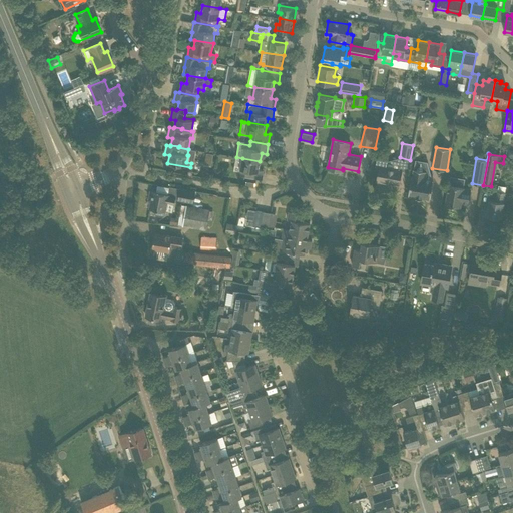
[(259,169),(260,161),(242,158),(236,157),(233,170),(240,171),(239,176),(262,180),(264,170),(259,169)]
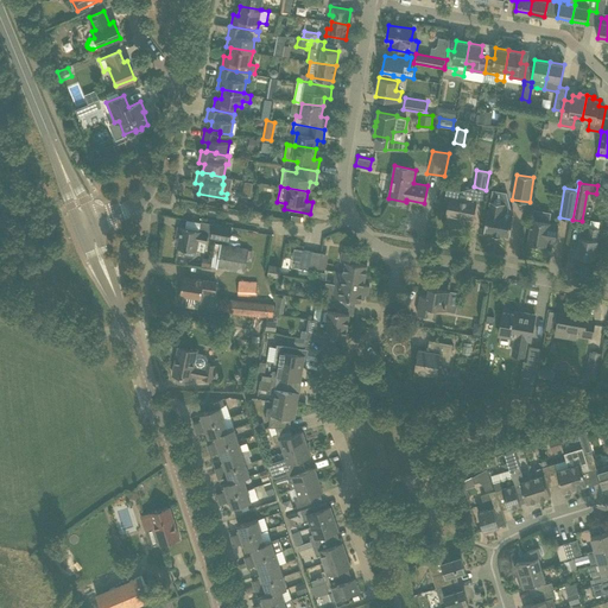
[(476,202),(457,200),(458,191),(447,189),(444,198),(449,200),(447,215),(473,220),(476,202)]
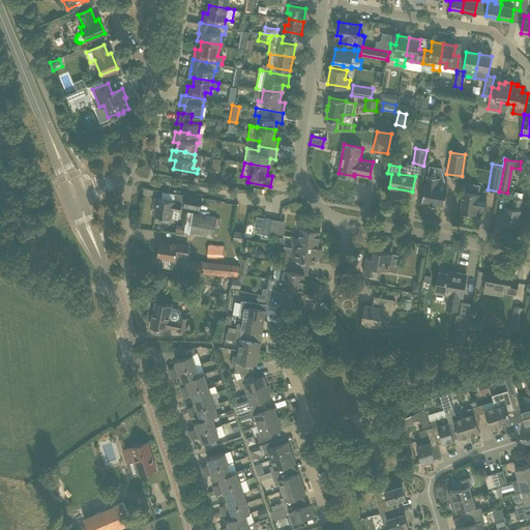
[(444,205),(447,186),(438,185),(440,177),(428,175),(425,183),(422,201),(431,203),(430,204),(436,205),(436,204),(444,205)]
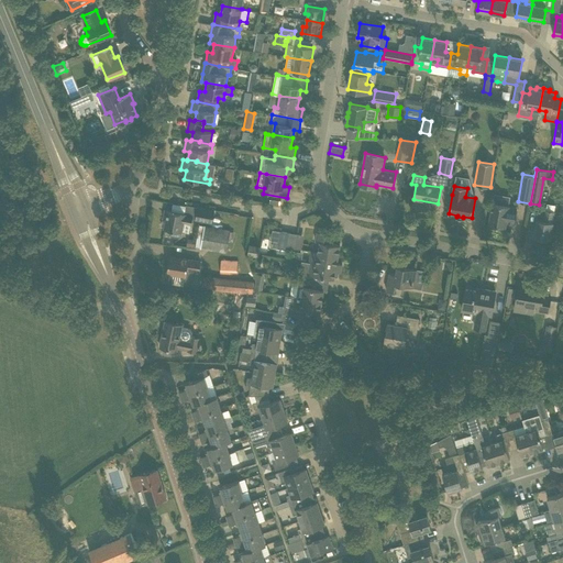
[(509,206),(493,202),(489,224),(505,228),(506,222),(514,224),(517,208),(509,207),(509,206)]
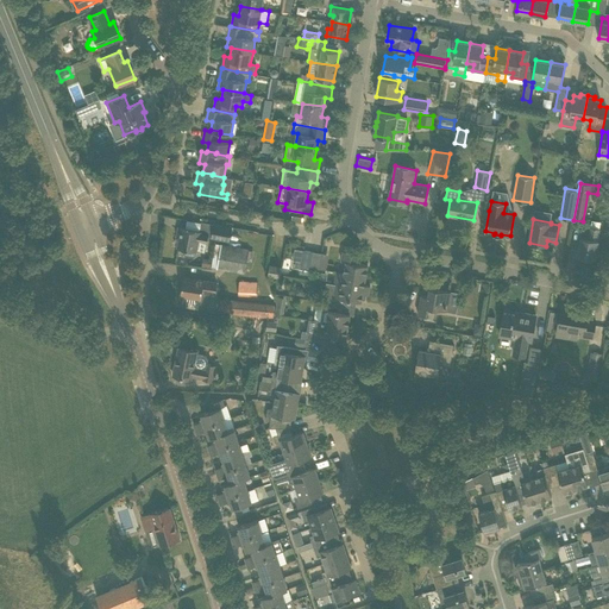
[(230,240),(232,227),(214,225),(212,238),(230,240)]
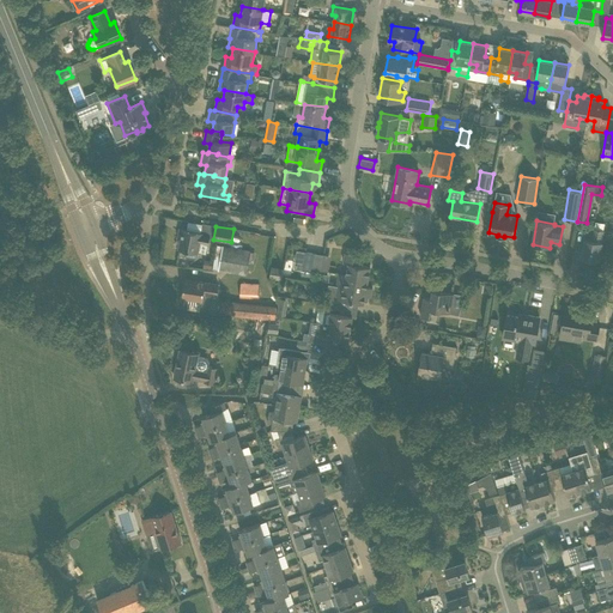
[(208,244),(207,244),(210,235),(201,234),(180,229),(180,232),(182,234),(180,248),(187,249),(186,253),(186,255),(188,258),(190,259),(193,259),(195,258),(198,254),(198,253),(207,254),(208,244)]
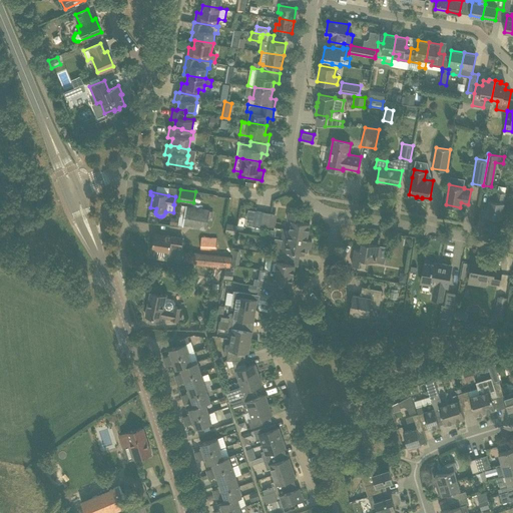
[(501,218),(504,202),(503,201),(505,192),(498,191),(496,200),(489,199),(486,215),(501,218)]
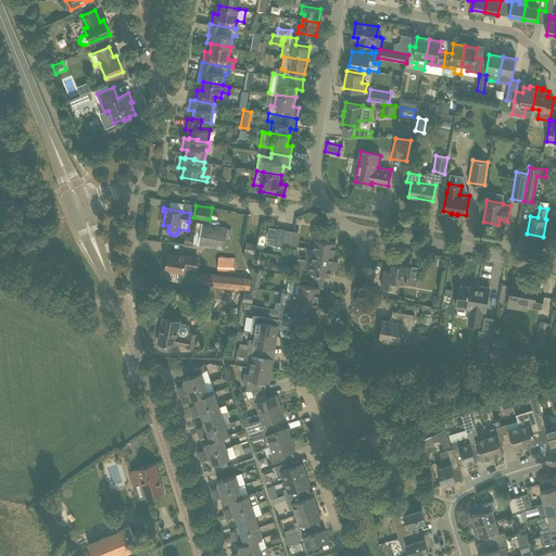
[(202,224),(198,244),(224,249),(227,228),(202,224)]
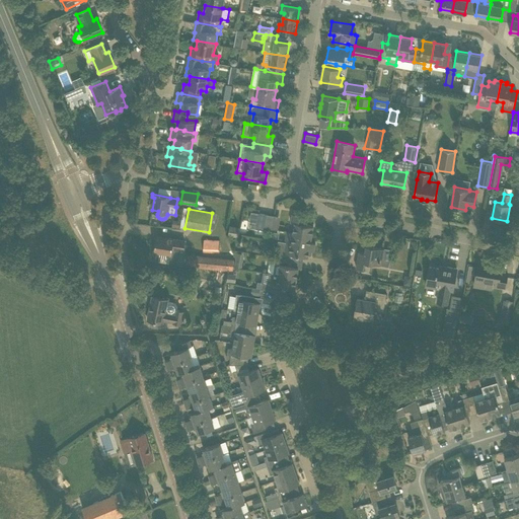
[(273,229),(275,216),(258,213),(255,228),(264,230),(265,228),(273,229)]
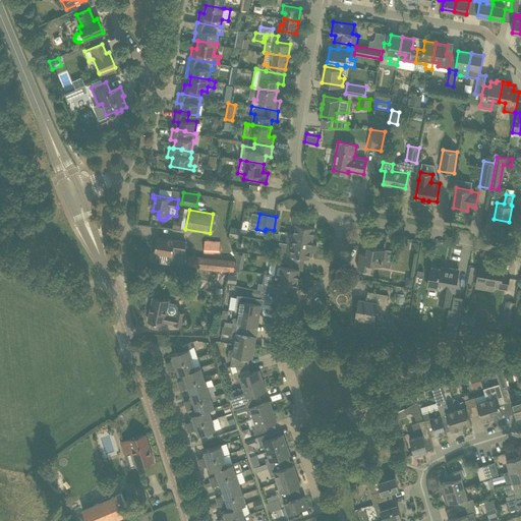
[(296,225),(294,234),(312,237),(314,227),(304,225),(305,217),(293,215),(292,224),(296,225)]
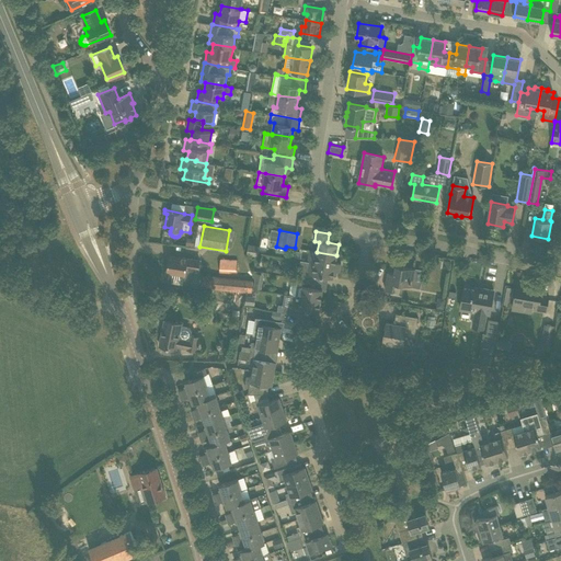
[(247,253),(258,255),(260,247),(249,244),(247,253)]
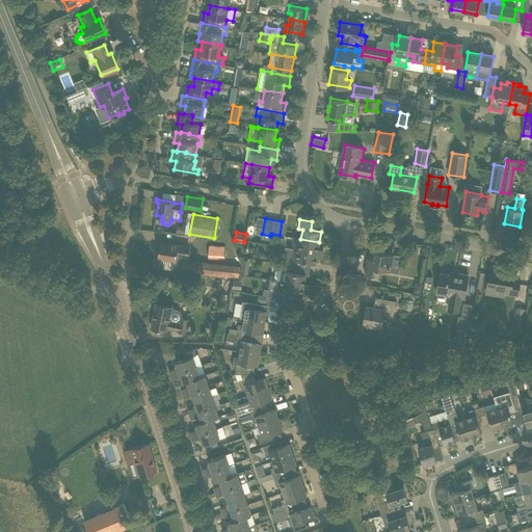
[(318,248),(319,242),(300,239),(293,238),(291,248),(322,254),(323,249),(318,248)]
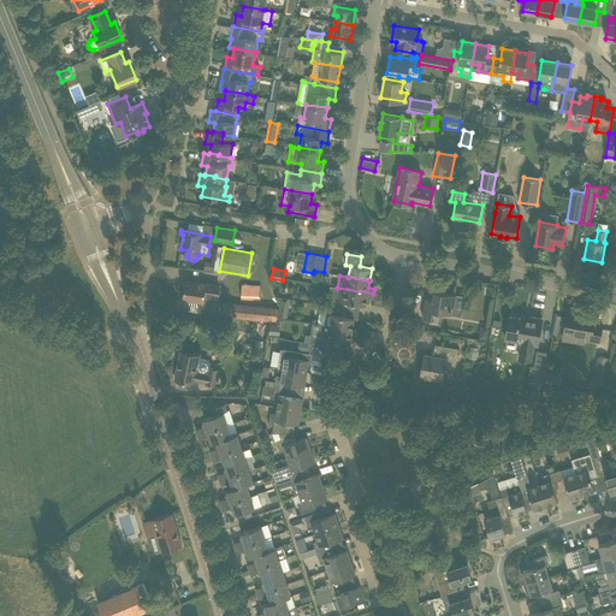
[(215,307),(219,285),(187,280),(184,298),(202,301),(201,304),(215,307)]
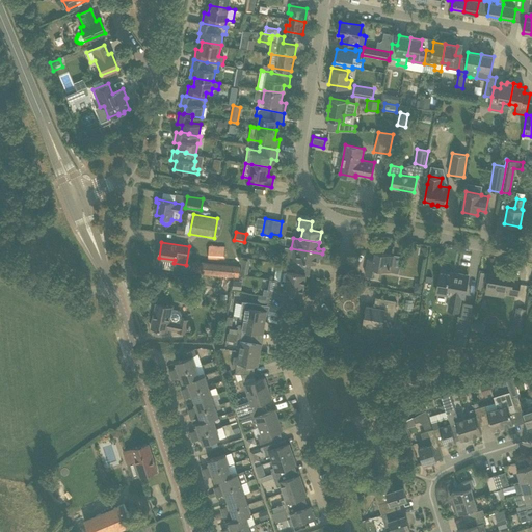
[(224,259),(225,246),(209,245),(208,259),(219,259),(224,259)]
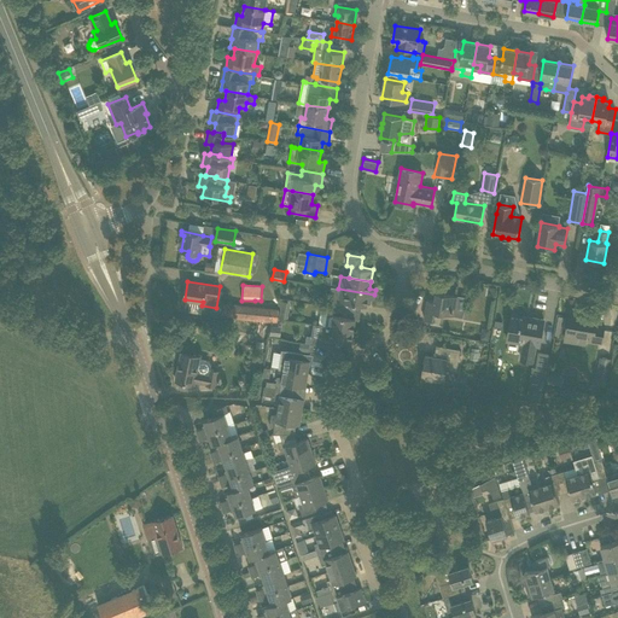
[(374,299),(374,295),(338,289),(337,299),(331,298),(328,307),(344,309),(345,302),(367,305),(368,298),(374,299)]
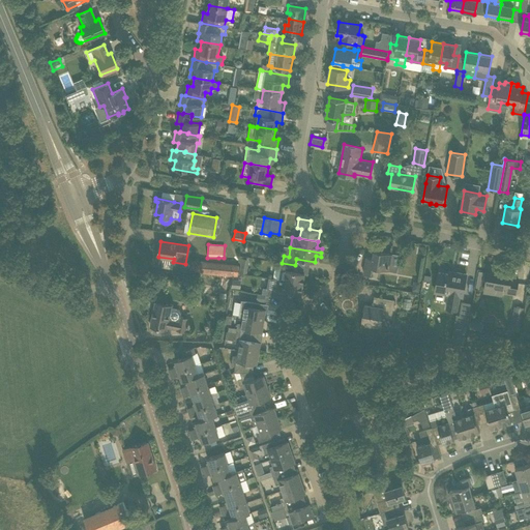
[(388,271),(391,254),(374,251),(373,258),(366,257),(363,273),(379,276),(380,269),(388,271)]
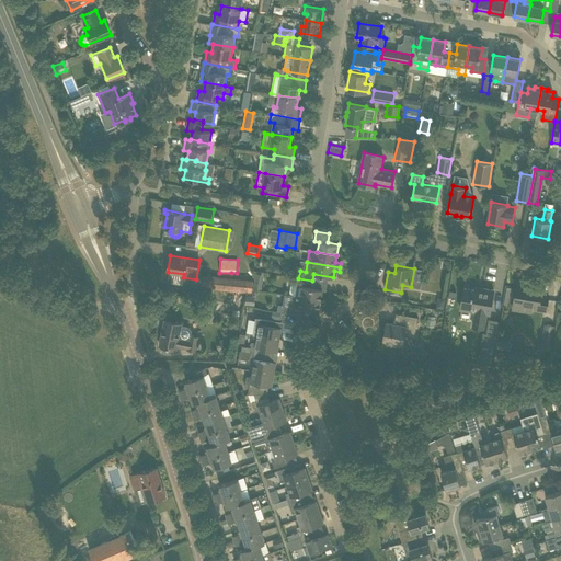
[(204,276),(203,287),(251,292),(252,281),(204,276)]
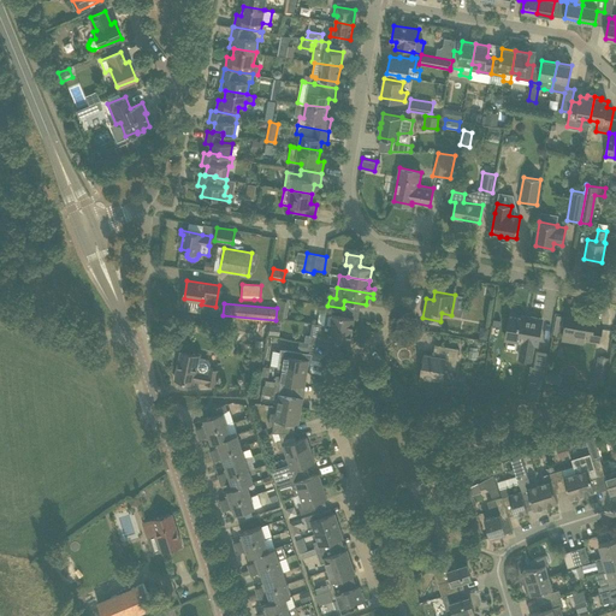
[(327,306),(325,325),(353,330),(354,318),(342,315),(343,308),(327,306)]
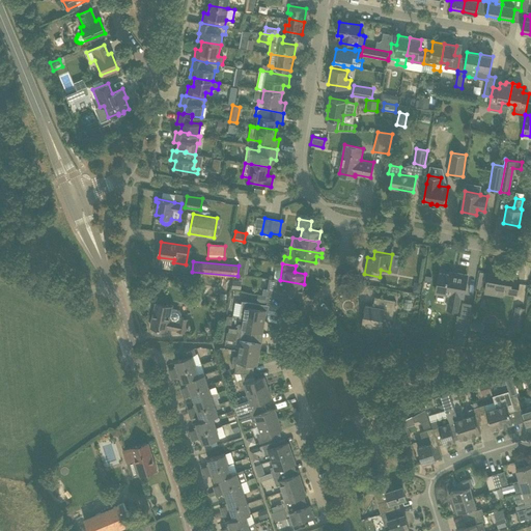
[(504,294),(516,296),(520,279),(512,278),(512,273),(499,271),(499,269),(490,267),(485,294),(503,297),(504,294)]
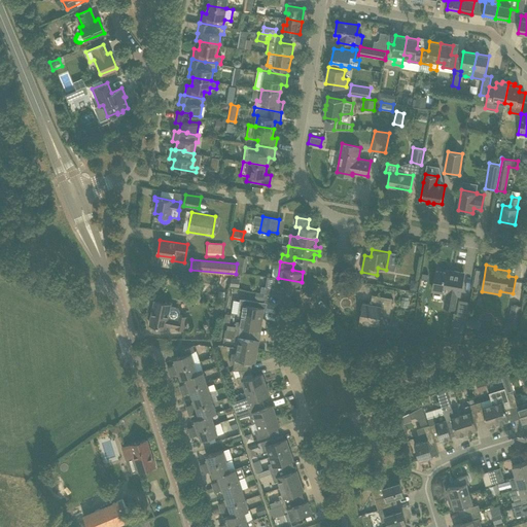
[(459,294),(463,273),(454,271),(454,274),(436,271),(432,290),(447,292),(446,299),(455,300),(456,294),(459,294)]
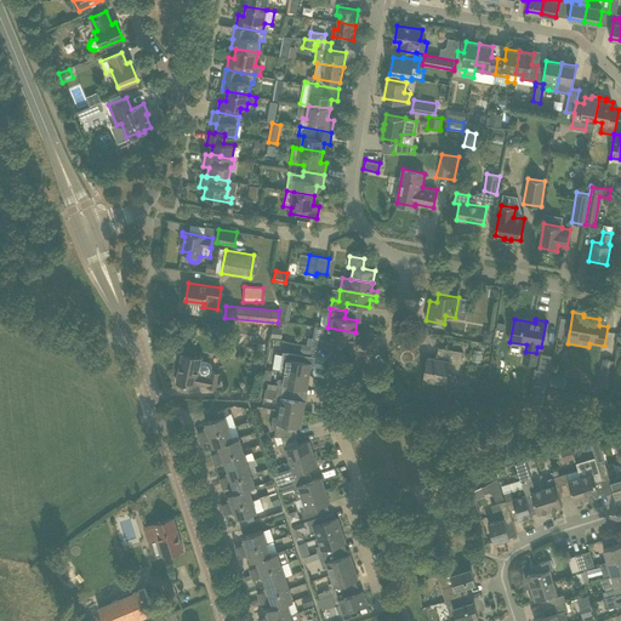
[(353,346),(355,332),(328,328),(325,326),(323,340),(312,337),(311,346),(326,348),(328,341),(353,346)]
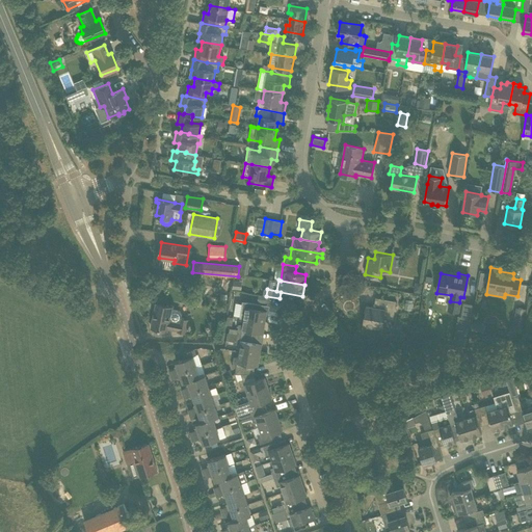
[(366,306),(363,325),(382,328),(384,318),(393,319),(396,301),(377,298),(376,308),(366,306)]
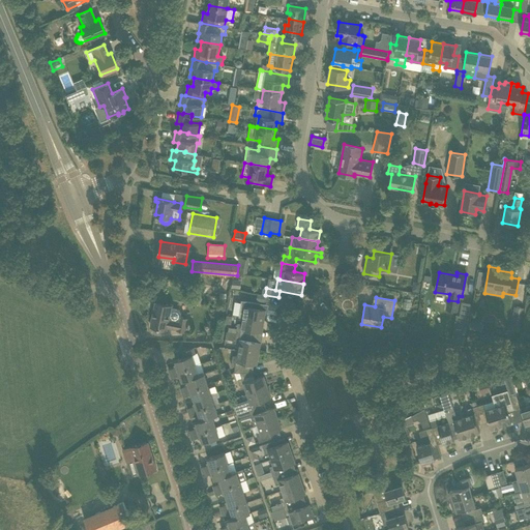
[(239,316),(242,317),(264,320),(266,310),(254,307),(255,302),(241,300),(239,316)]
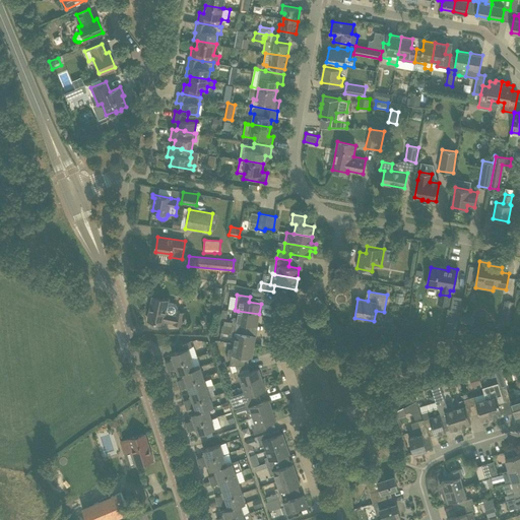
[(169,303),(170,300),(153,297),(147,320),(164,324),(164,321),(174,323),(174,324),(182,325),(185,312),(177,310),(178,308),(176,304),(169,303)]
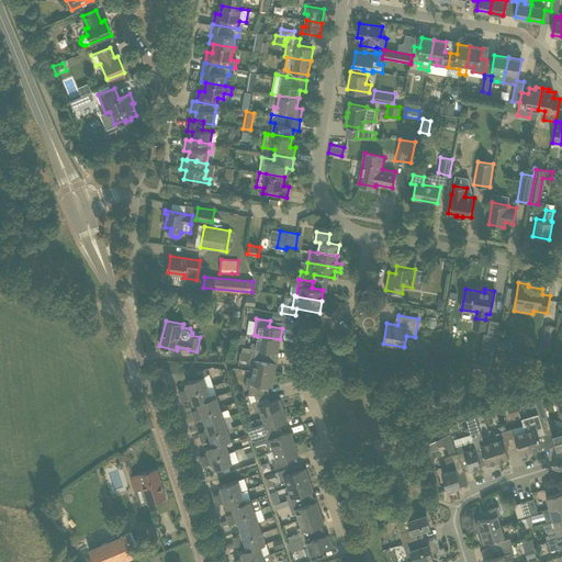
[(491,329),(487,328),(486,336),(496,338),(498,326),(492,325),(491,329)]
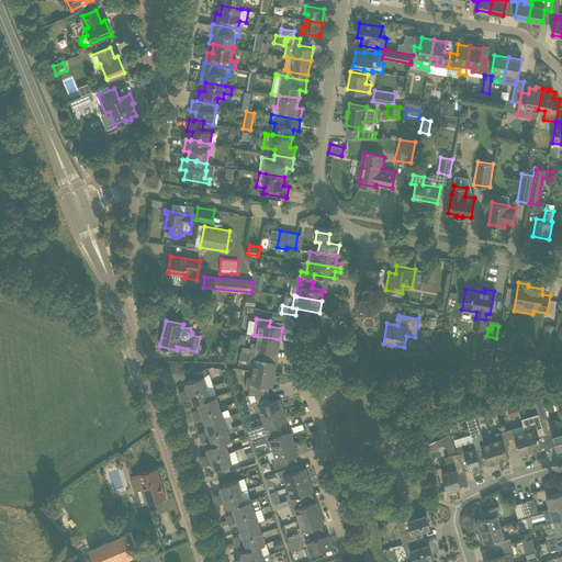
[(555,326),(546,325),(541,346),(543,346),(543,350),(550,351),(551,347),(552,347),(555,326)]
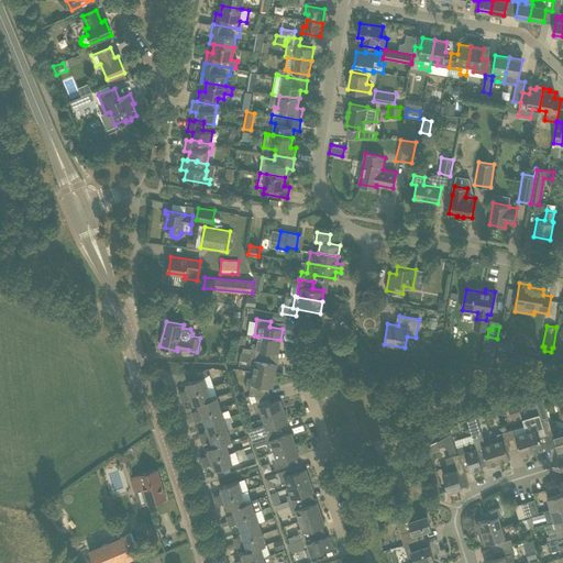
[(262,355),(263,350),(278,352),(280,340),(257,337),(256,344),(252,343),(251,353),(262,355)]
